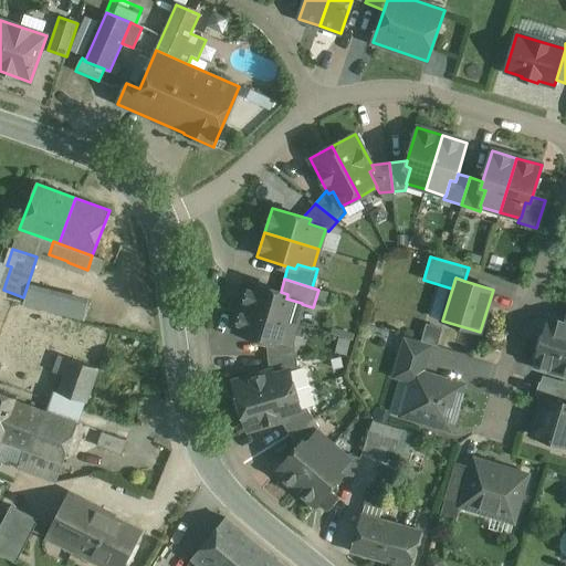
[(281,292),(249,282),(242,307),(296,323),(302,304),(302,303),(286,299),(287,294),(281,292)]
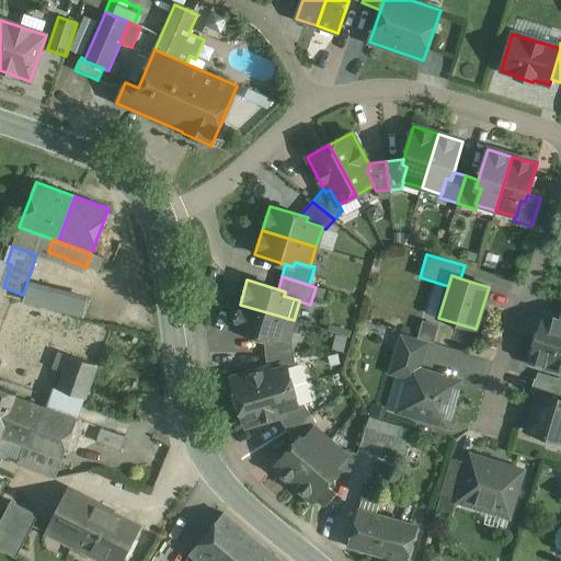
[(88,296),(29,282),(24,300),(83,315),(88,296)]
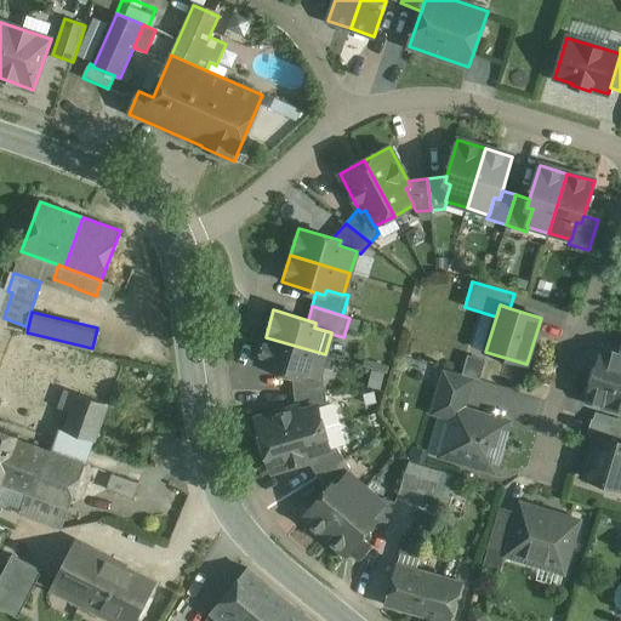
[(325,354),(266,337),(257,364),(292,375),(300,376),(301,371),(319,377),(319,376),(325,354)]
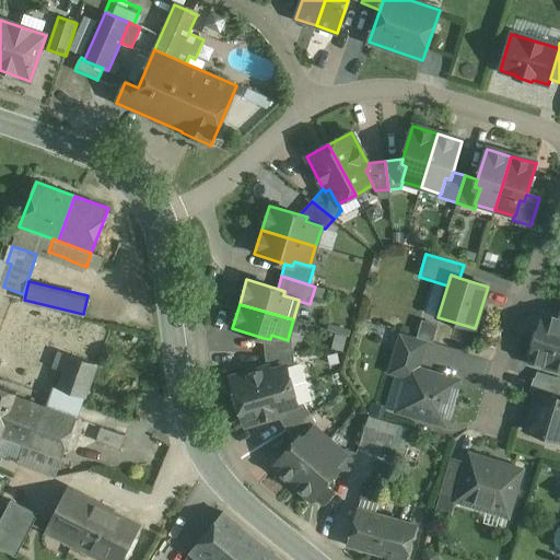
[(559,317),(545,314),(535,343),(531,346),(527,357),(529,361),(559,370),(559,317)]
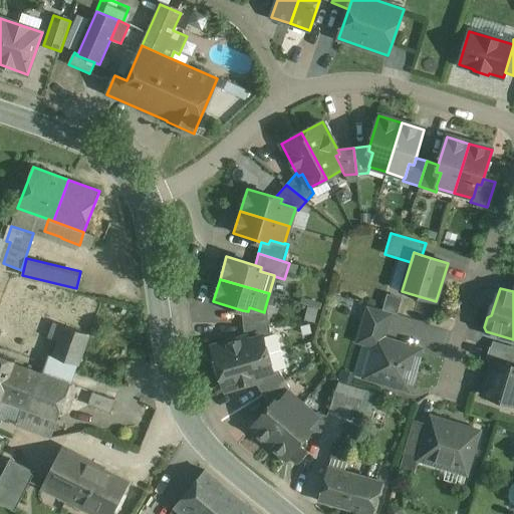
[(264,312),(249,307),(248,311),(242,310),(243,324),(269,323),(268,312),(264,311),(264,312)]
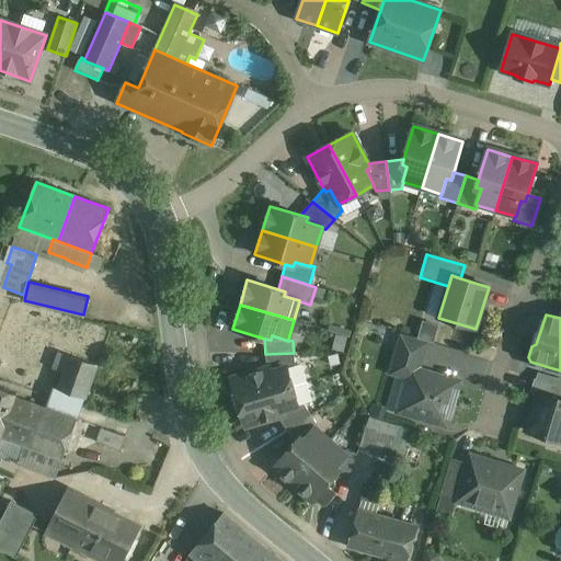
[(422,358),(397,351),(390,374),(409,379),(411,369),(419,371),(422,358)]
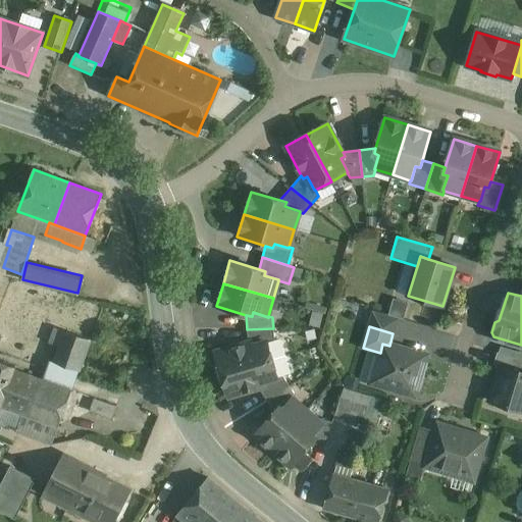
[(273,328),(247,329),(249,343),(251,342),(252,346),(267,342),(267,343),(275,341),(273,328)]
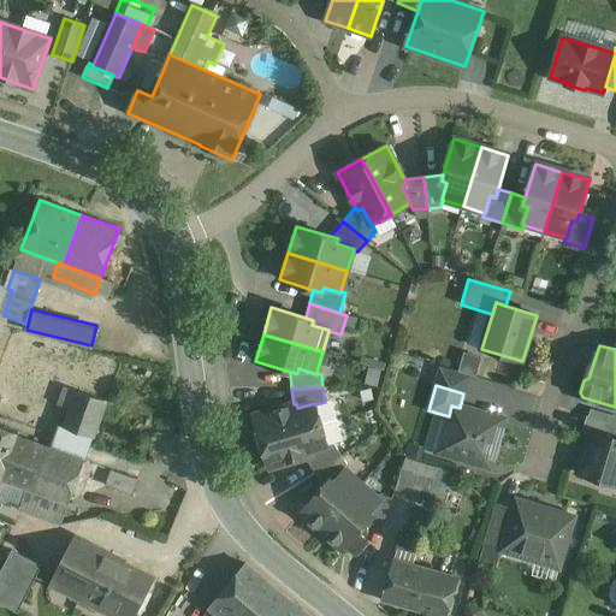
[(65,427),(92,437),(93,438),(106,401),(78,391),(65,427)]
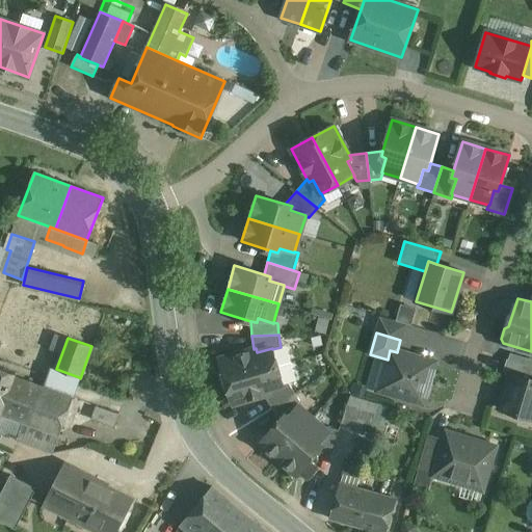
[(254,349),(219,358),(227,382),(277,367),(272,349),(272,348),(257,352),(256,348),(254,349)]
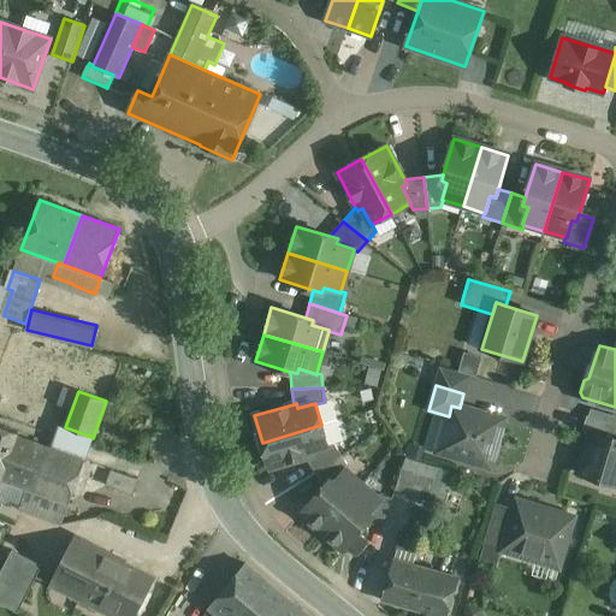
[(460,408),(451,406),(449,416),(438,452),(490,467),(504,420),(460,408)]
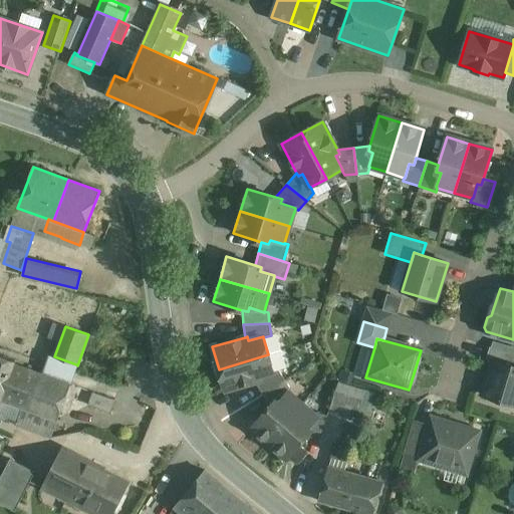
[(513,353),(490,347),(486,359),(494,361),(494,360),(513,365),(513,353)]
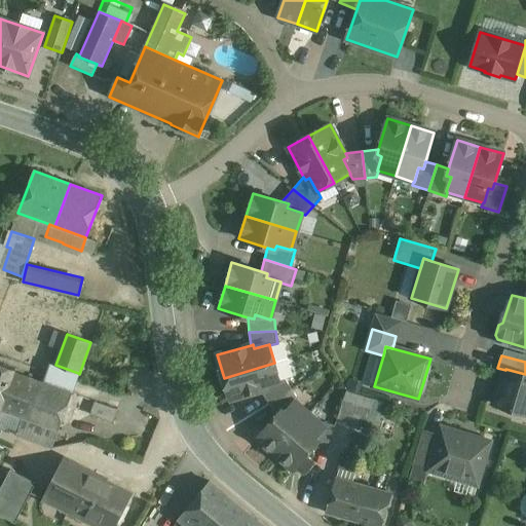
[(15,370),(0,363),(0,427),(16,435),(23,418),(30,420),(44,383),(41,382),(14,372),(15,370)]
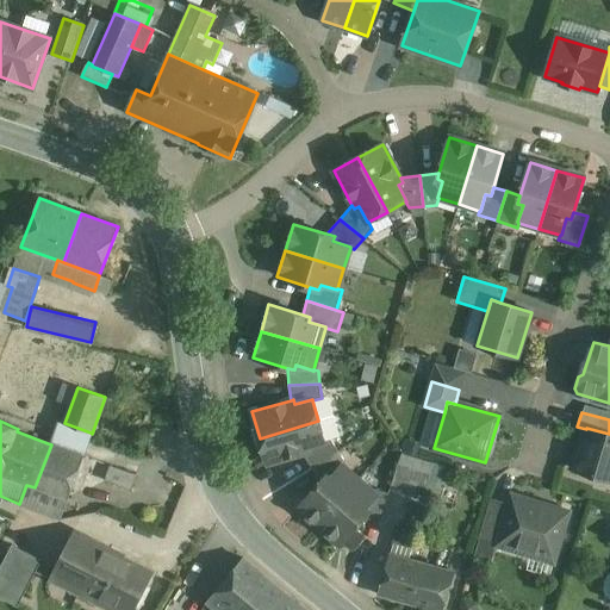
[(56,421),(48,443),(51,444),(82,455),(91,433),(64,423),(56,421)]
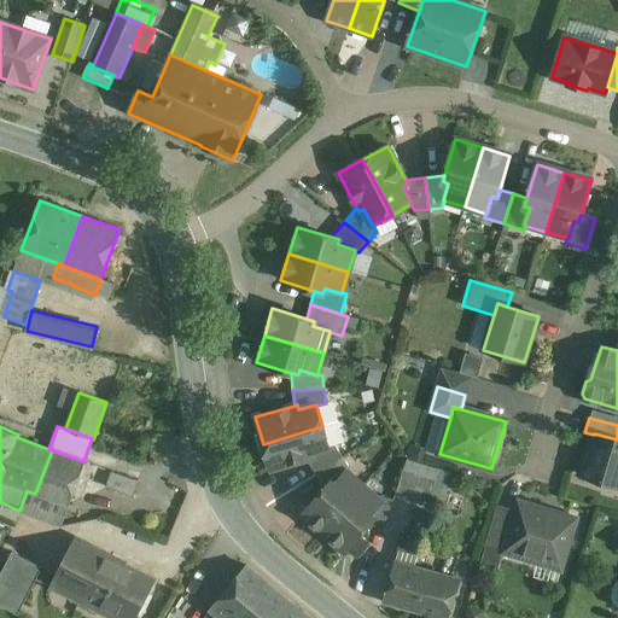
[(322,426),(263,444),(270,471),(307,460),(314,459),(312,453),(330,448),(328,447),(322,426)]
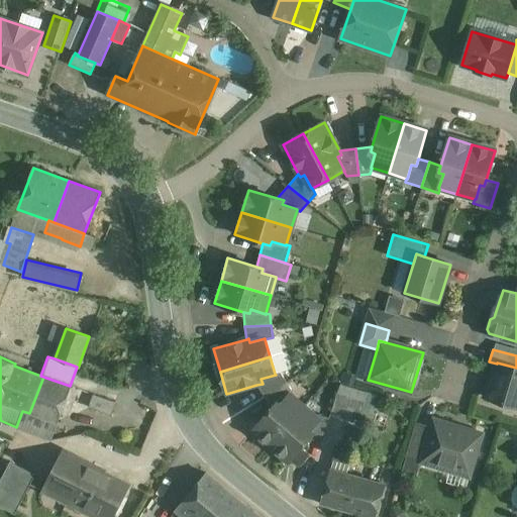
[(516,368),(497,363),(497,364),(487,398),(516,406),(516,368)]
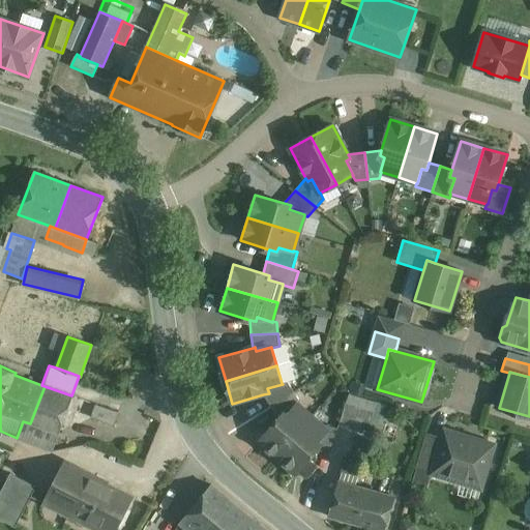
[(283,384),(267,388),(269,393),(263,394),(270,406),(293,392),(287,382),(282,383),(283,384)]
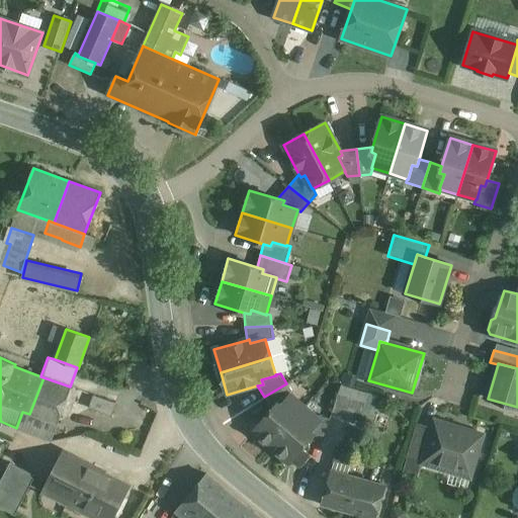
[(70,386),(44,377),(29,414),(58,424),(71,387),(70,386)]
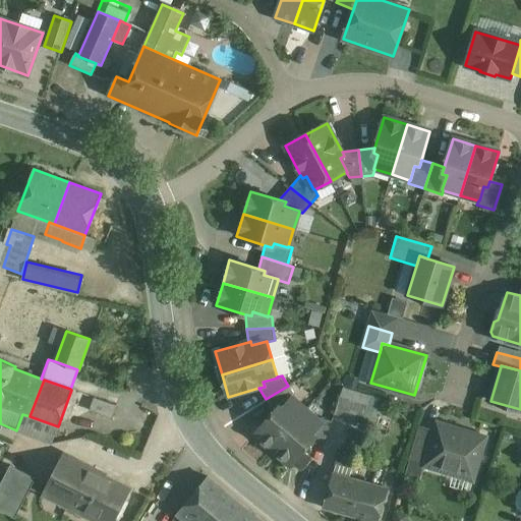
[(288,386),(266,399),(274,412),(279,406),(282,409),(292,398),(293,399),(295,396),(288,386)]
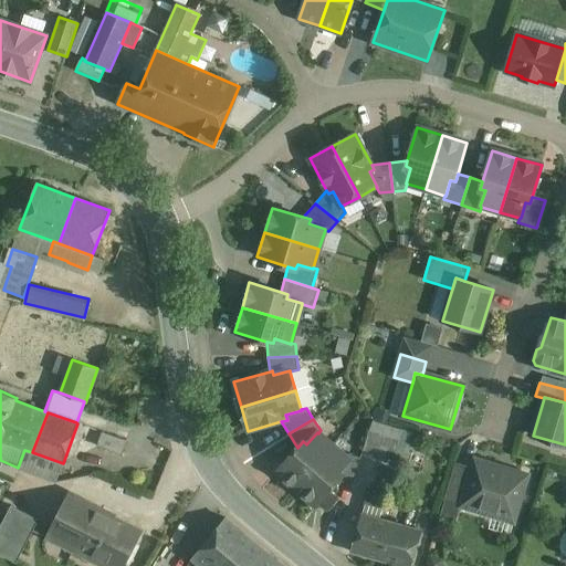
[(402,430),(373,420),(363,450),(392,460),(402,430)]
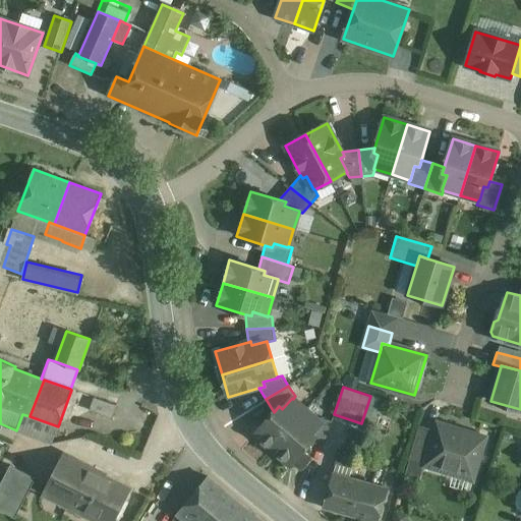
[(116,405),(95,398),(90,411),(111,418),(116,405)]
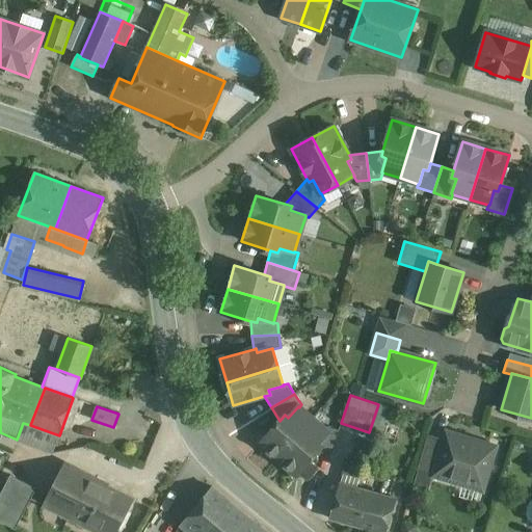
[(298,406),(288,418),(285,415),(280,421),(260,444),(278,459),(313,419),(299,407),(298,406)]
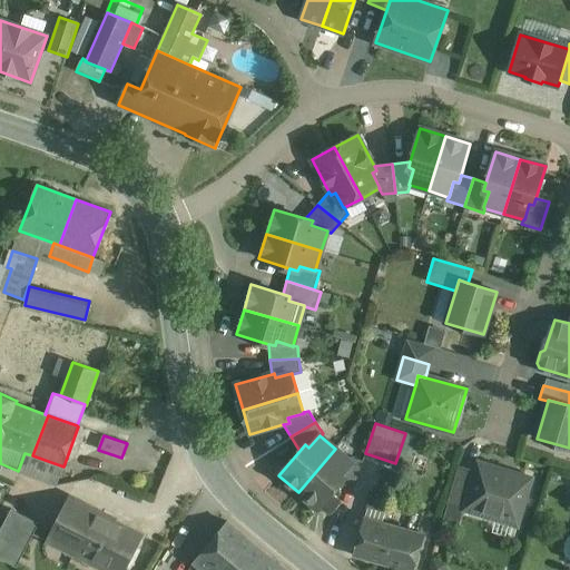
[(349,460),(335,449),(298,492),(317,510),(340,484),(344,479),(341,475),(347,468),(350,461),(349,460)]
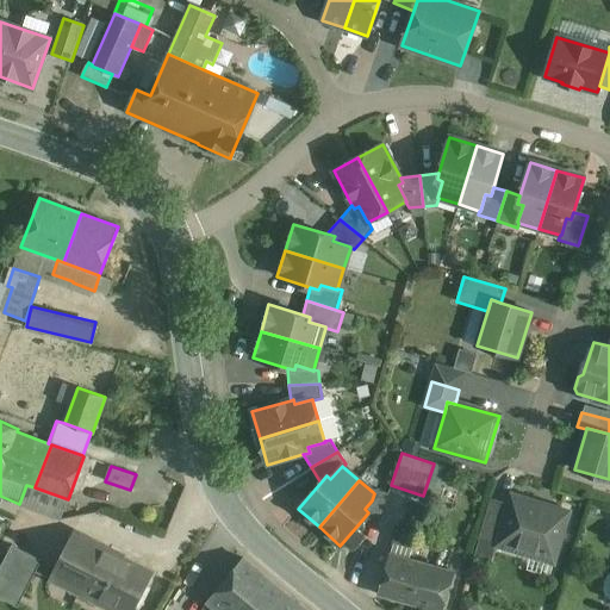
[(35,487),(26,485),(19,504),(20,504),(61,520),(68,499),(35,487)]
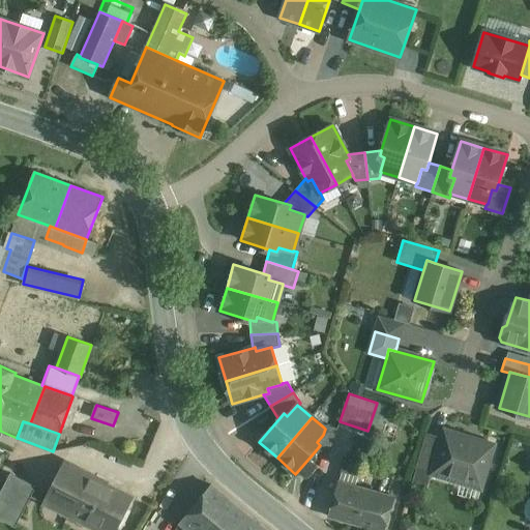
[(337,429),(326,424),(324,428),(325,429),(323,435),(317,442),(320,445),(316,450),(329,454),(337,429)]
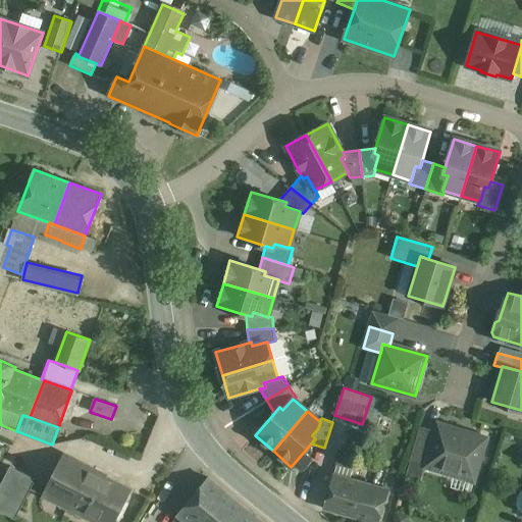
[(487,438),(437,424),(435,431),(424,467),(474,482),(487,438)]
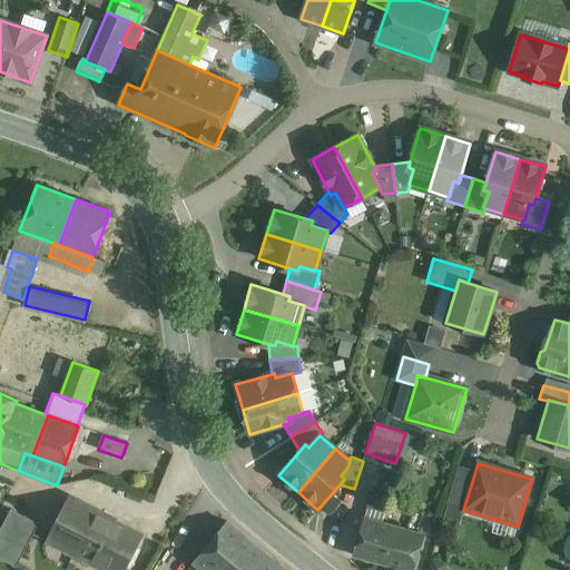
[(475,471),(459,467),(446,504),(463,510),(475,471)]
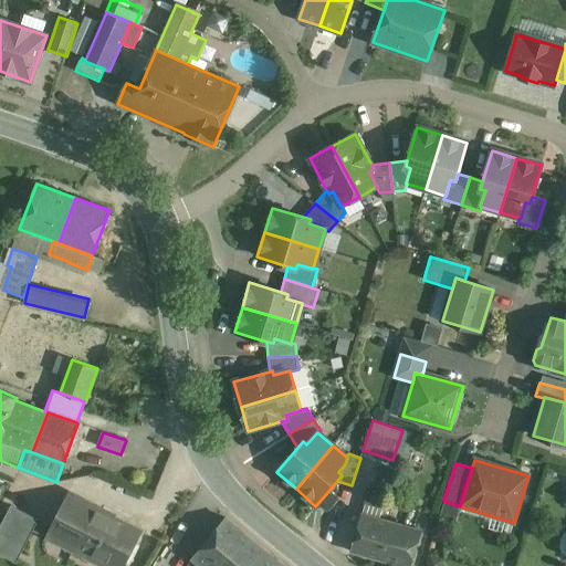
[(96,507),(70,494),(46,538),(62,545),(67,543),(75,547),(96,507)]
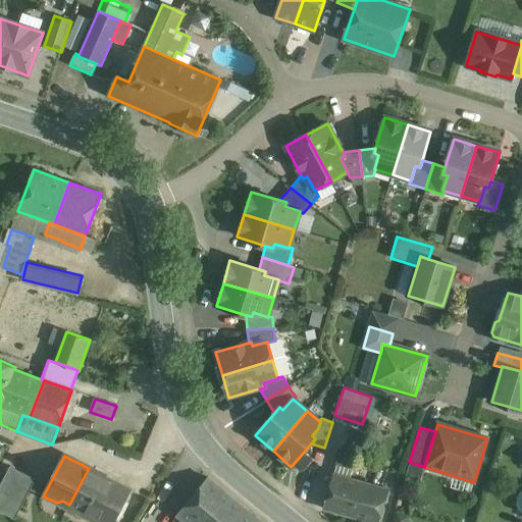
[(36,479),(10,466),(0,485),(0,490),(23,503),(36,479)]
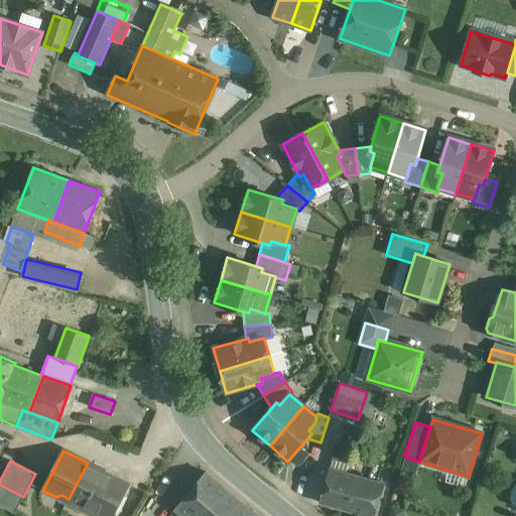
[(112,515),(128,485),(104,473),(104,471),(88,463),(69,499),(84,506),(82,510),(85,511),(87,507),(95,511),(95,515),(112,515)]
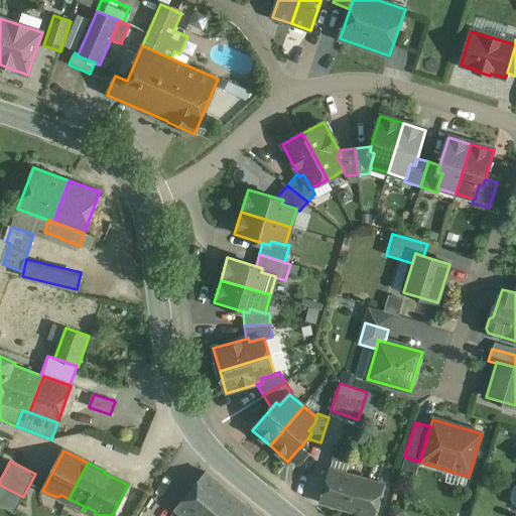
[(374,515),(384,484),(330,469),(319,503),(365,515),(374,515)]
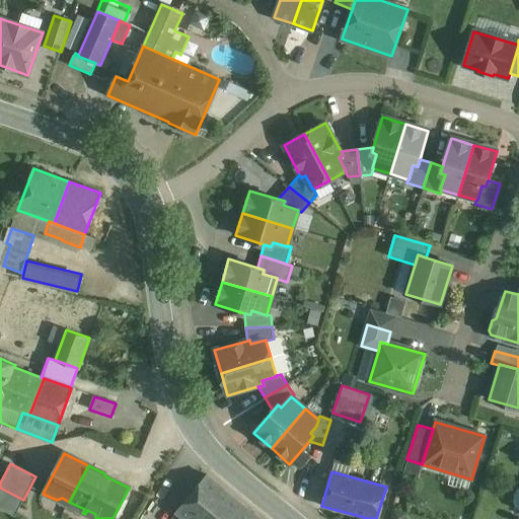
[(207,475),(177,512),(187,518),(229,518),(242,504),(207,475)]
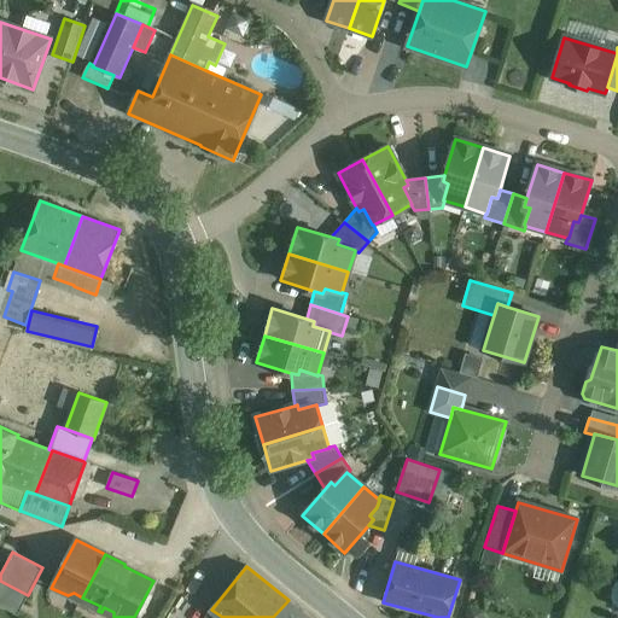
[(28,595),(0,581),(0,605),(18,614),(28,595)]
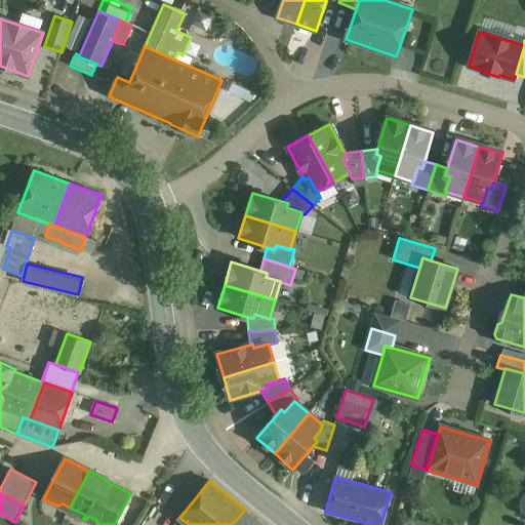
[(264,524),(245,510),(232,524),(264,524)]
